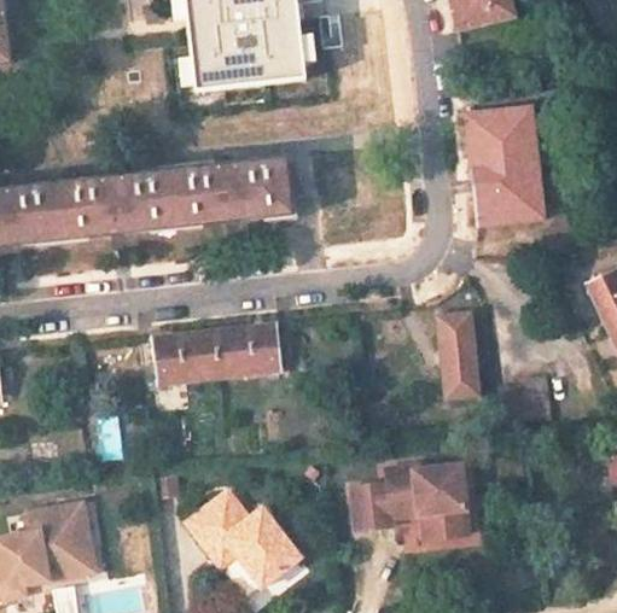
[(0,0),(0,62),(11,60),(5,9),(4,0),(0,0)]
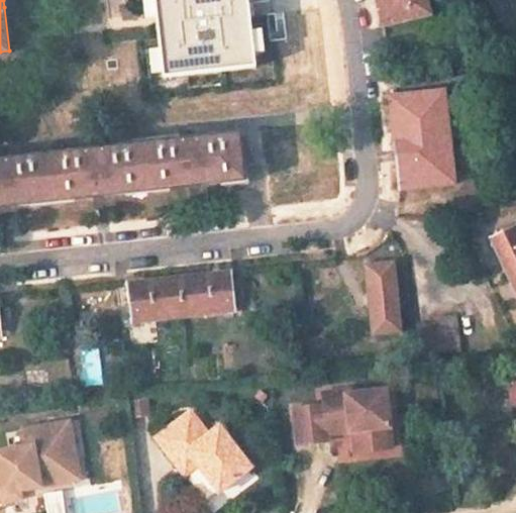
[(160,0),(170,78),(277,66),(269,0),(160,0)]
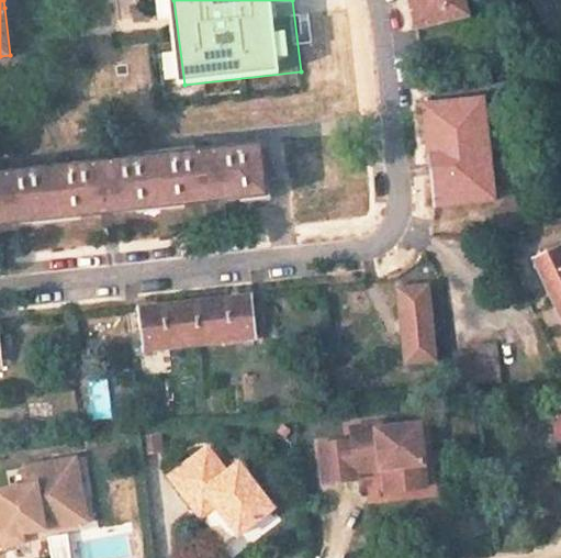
[(410,0),(416,24),(469,11),(466,0),(410,0)]
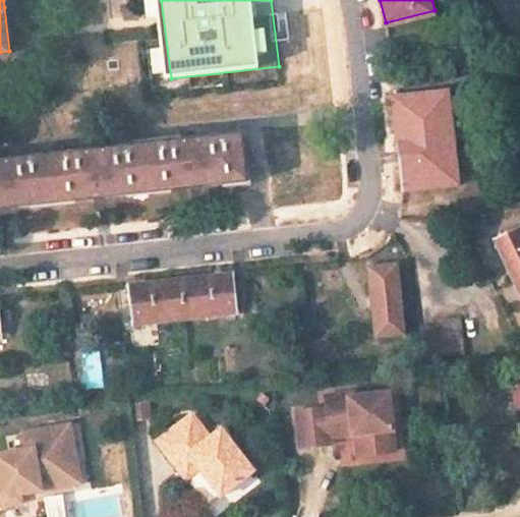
[(152,43),(153,69),(165,69),(164,43),(152,43)]
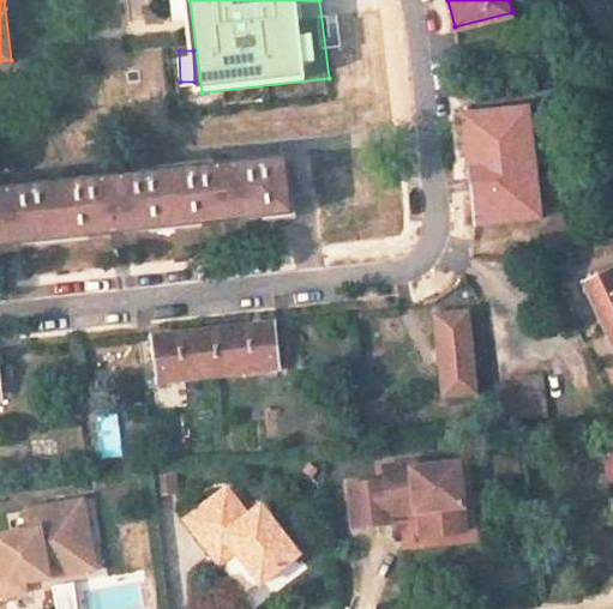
[(612,83),(600,89),(610,109),(612,108),(612,83)]
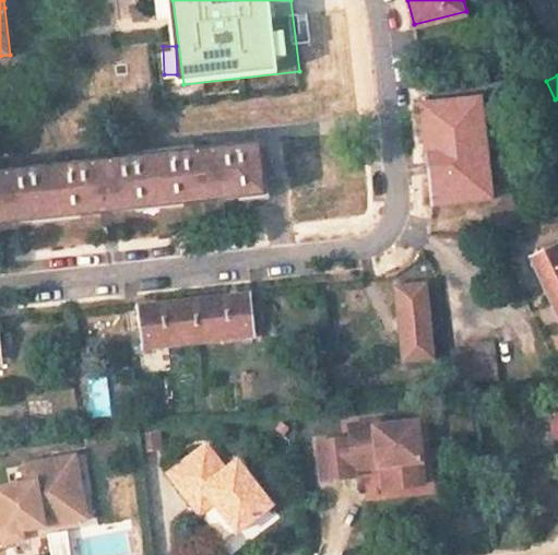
[(482,93),(420,99),(432,202),(493,195),(482,93)]
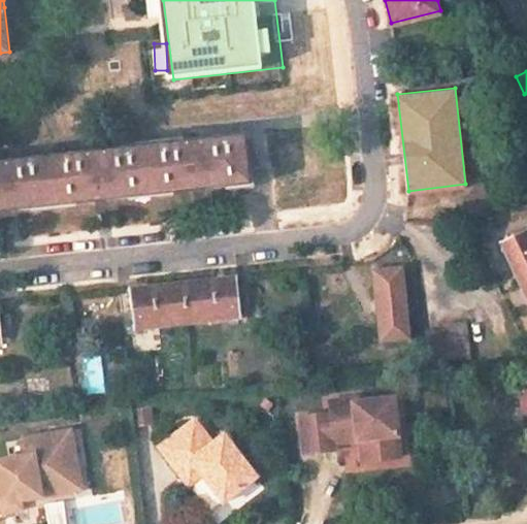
[(250,173),(244,133),(0,160),(0,198),(9,197),(10,207),(37,204),(37,197),(69,194),(69,201),(97,197),(96,188),(106,187),(107,196),(135,193),(134,187),(166,184),(167,190),(195,187),(194,176),(204,175),(205,185),(233,183),(232,176),(250,173)]
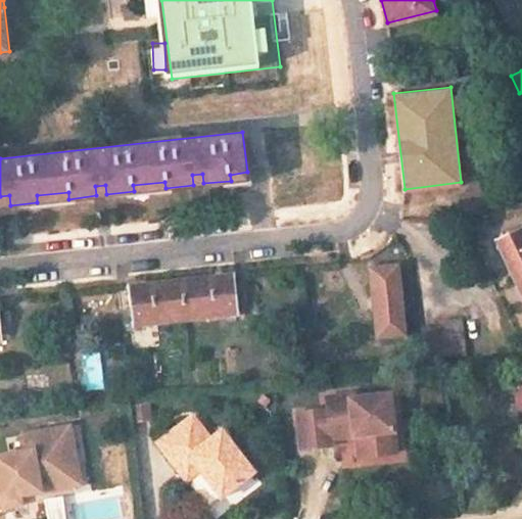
[(231,181),(247,179),(247,172),(230,175),(231,181)]
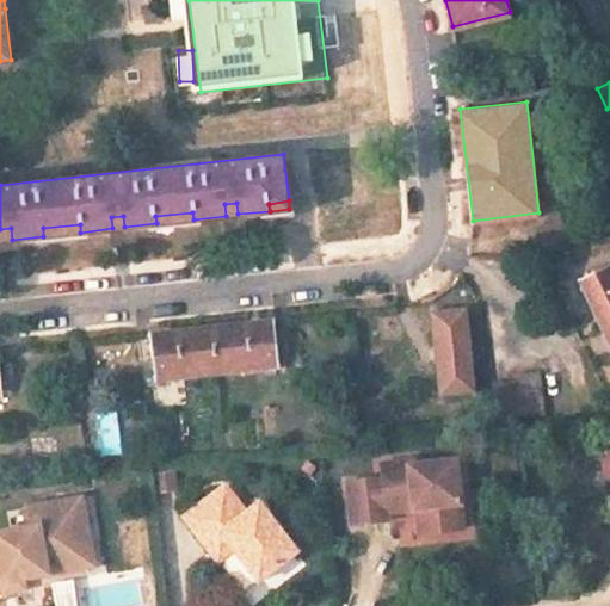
[(226,216),(238,214),(236,203),(225,204),(226,216)]
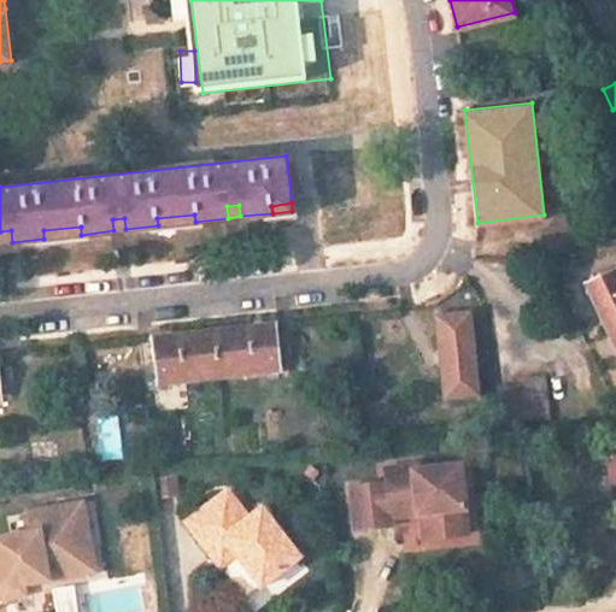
[(158,225),(195,222),(194,215),(157,218),(158,225)]
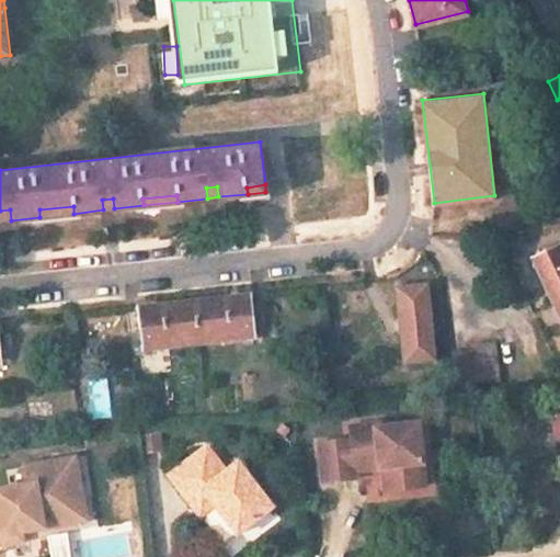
[(103,209),(114,208),(113,199),(102,200),(103,209)]
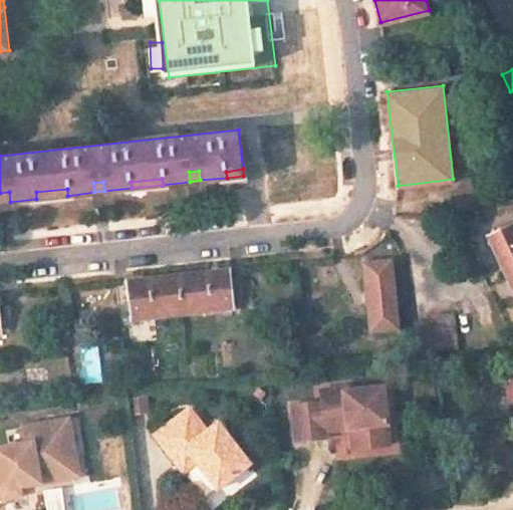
[(36,199),(67,196),(67,189),(36,192),(36,199)]
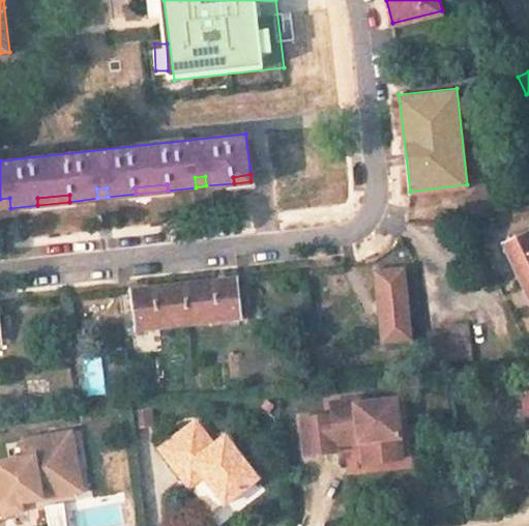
[(0,208),(10,208),(9,198),(0,199),(0,208)]
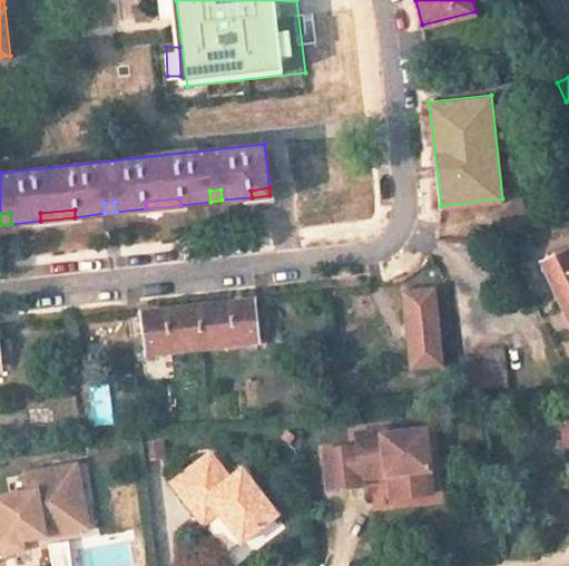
[(568,243),(543,255),(568,310),(568,243)]
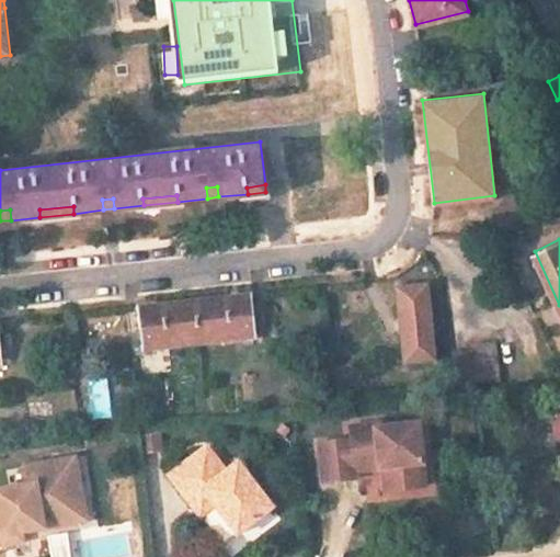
[(429,280),(396,283),(404,361),(437,357),(429,280)]
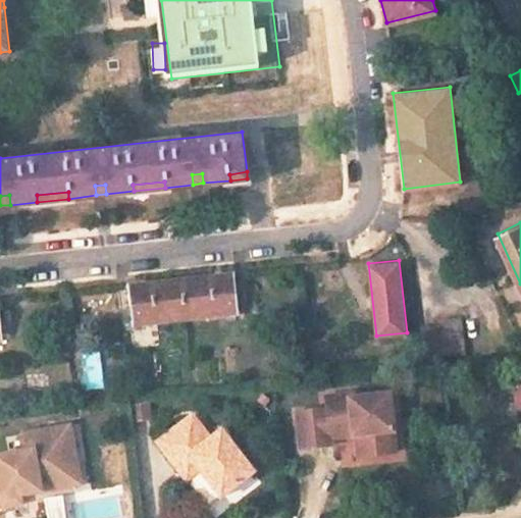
[(235,270),(128,282),(134,321),(240,310),(235,270)]
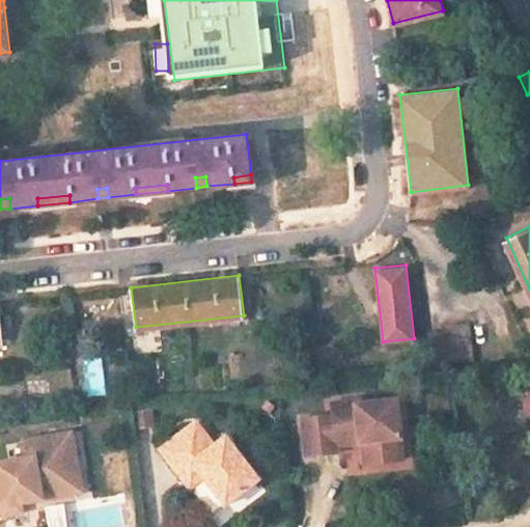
[(429,329),(434,362),(474,357),(469,320),(447,323),(447,326),(429,329)]
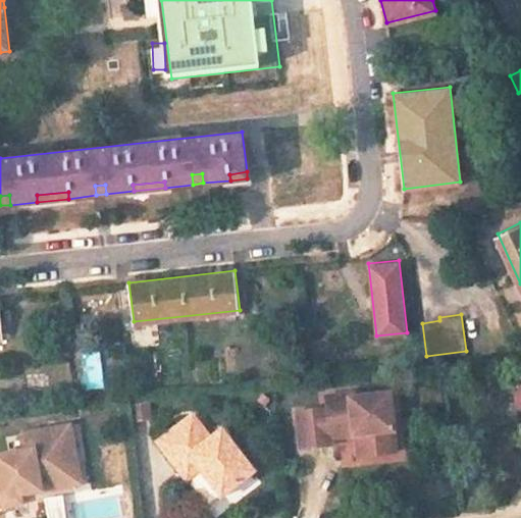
[(84,348),(87,385),(104,383),(101,346),(84,348)]
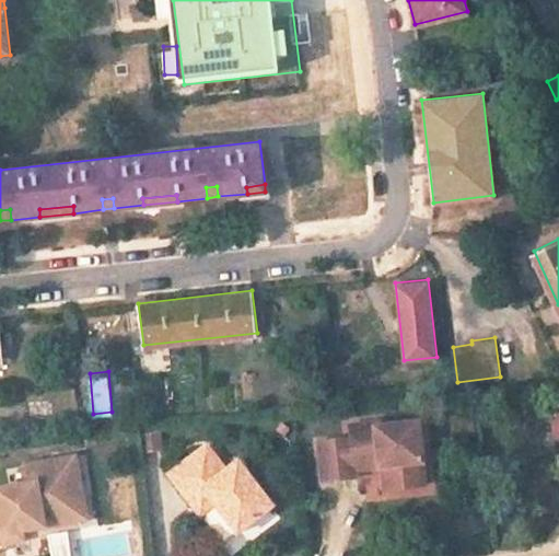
[(381,419),(351,423),(352,436),(319,439),(326,478),(359,475),(359,466),(384,464),(397,462),(400,485),(427,481),(419,418),(382,424),(381,419)]
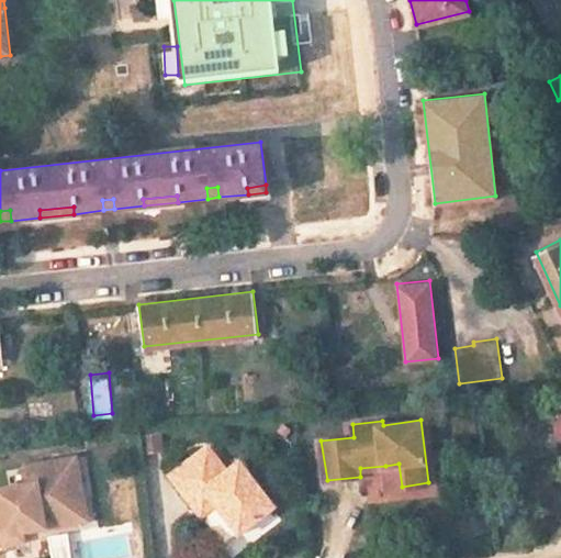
[(227,470),(208,445),(170,473),(190,500),(200,492),(211,506),(215,503),(237,533),(272,505),(239,460),(227,470)]
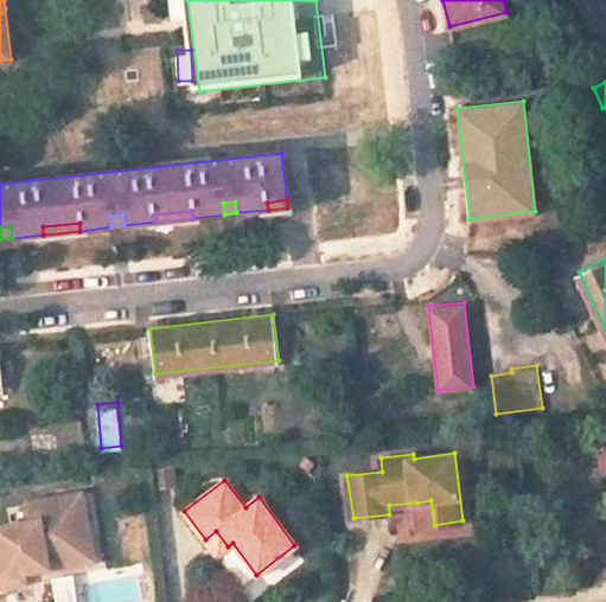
[(90,490),(75,491),(77,512),(93,511),(90,490)]
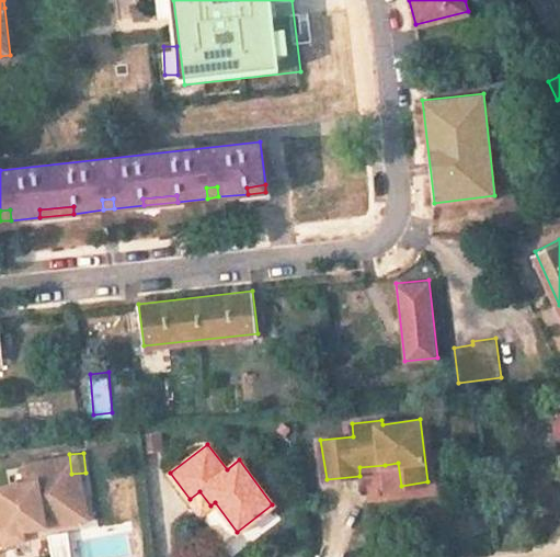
[(34,476),(1,479),(6,523),(7,534),(26,531),(25,522),(47,521),(47,514),(90,510),(86,473),(71,474),(69,454),(32,458),(34,476)]
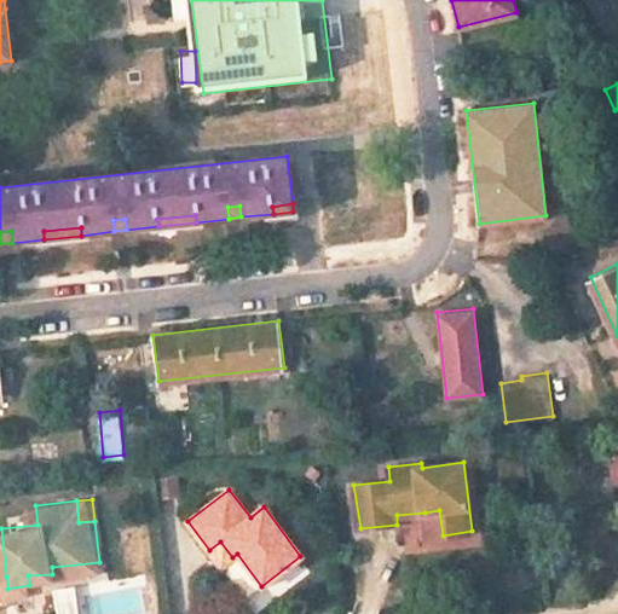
[(439,510),(425,513),(427,537),(443,536),(439,510)]
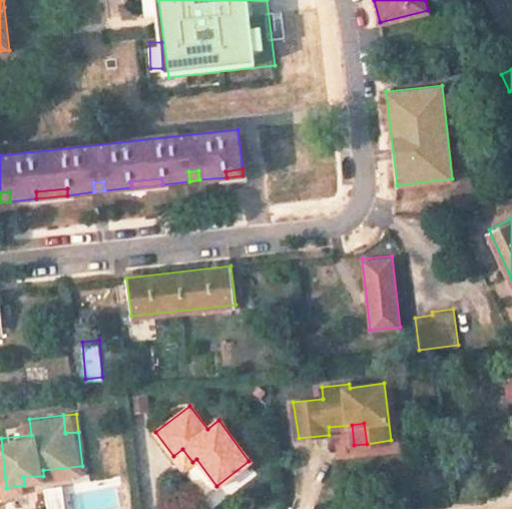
[(118,431),(100,432),(103,470),(121,469),(118,431)]
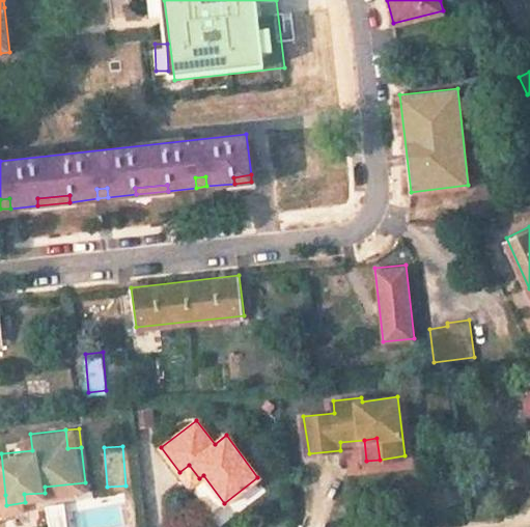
[(189,465),(179,472),(190,486),(199,478),(189,465)]
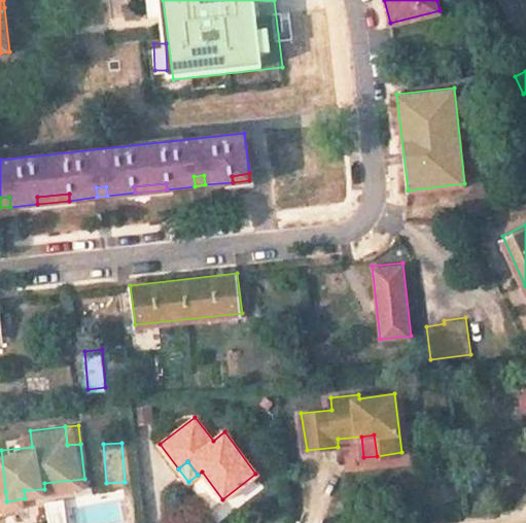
[(84,479),(44,483),(44,489),(84,484),(84,479)]
